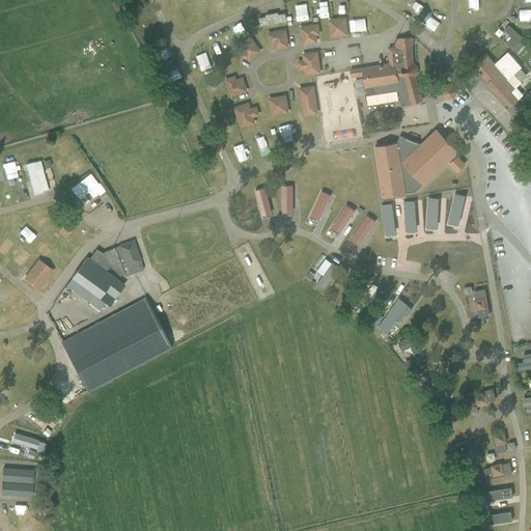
[(418,11),(421,2),(414,0),(409,0),(407,8),(418,11)]
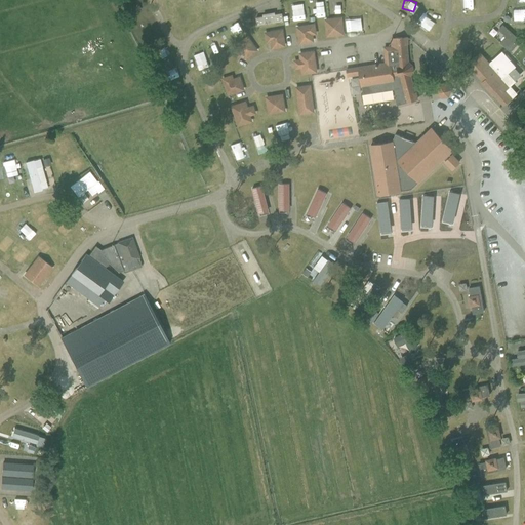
[(462,0),(463,9),(472,9),(471,0),(462,0)]
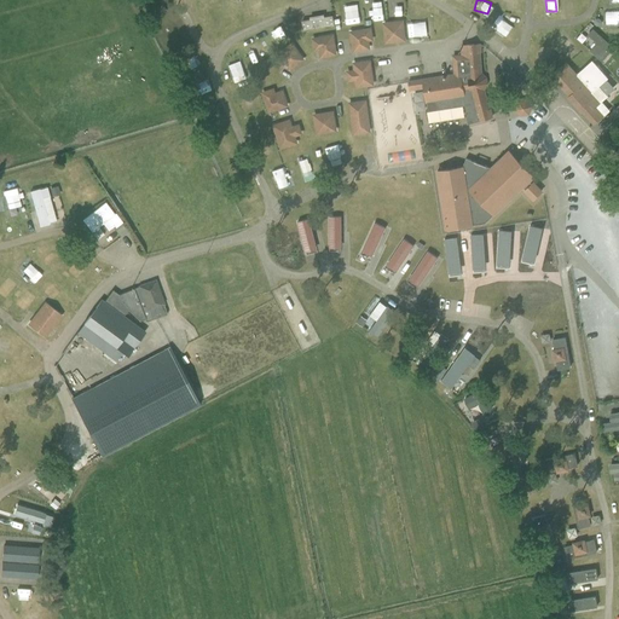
[(618,11),(603,11),(602,23),(618,23),(618,11)]
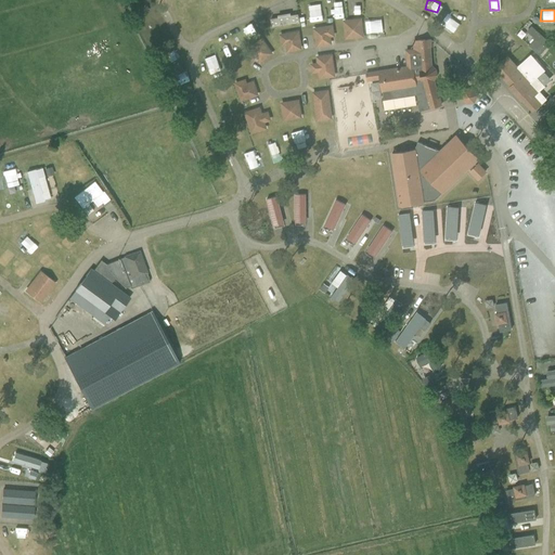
[(309,14),(312,23),(322,20),(319,11),(309,14)]
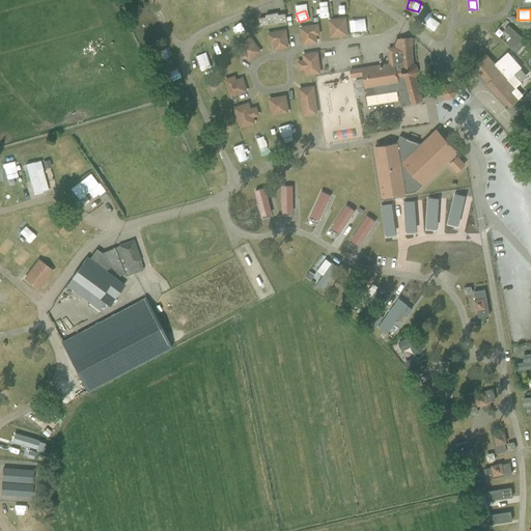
[(260,27),(286,22),(285,14),(278,15),(277,12),(266,15),(266,17),(258,18),(260,27)]
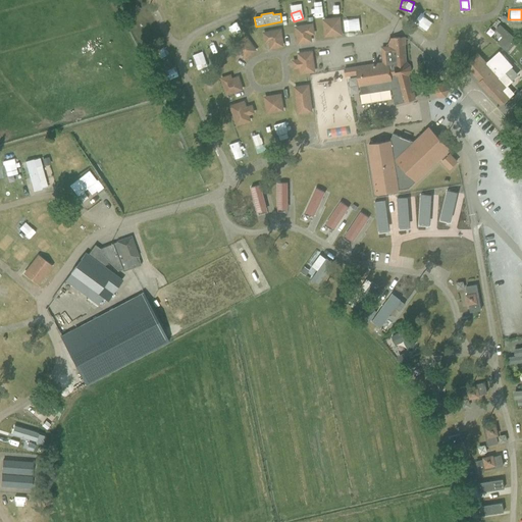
[(325,21),(326,34),(338,32),(336,20),(325,21)]
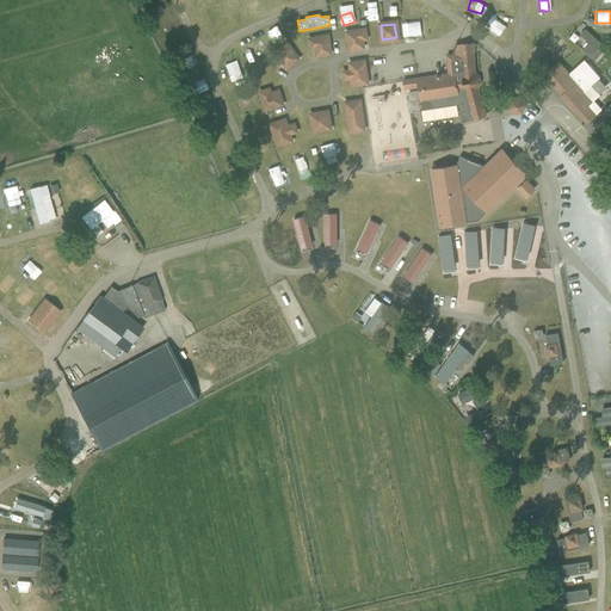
[(585,28),(580,32),(576,29),(568,37),(593,60),(605,47),(585,28)]
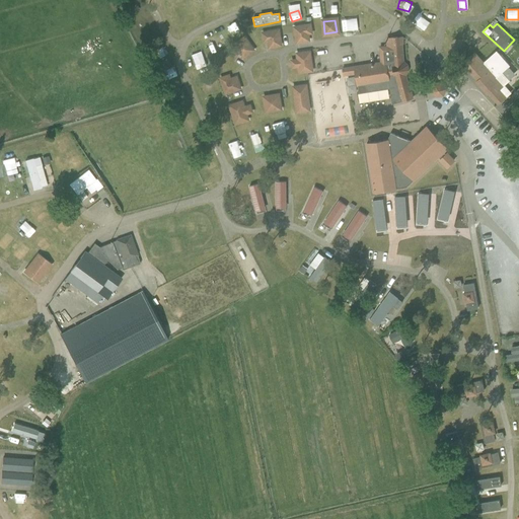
[(306,25),(294,28),(296,43),(308,41),(306,25)]
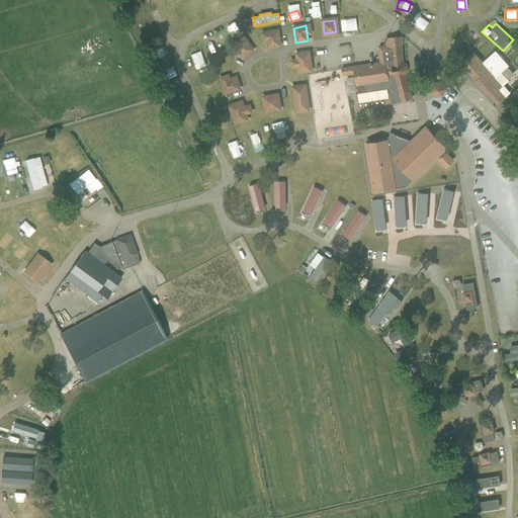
[(464,38),(476,51),(485,42),(472,29),(464,38)]
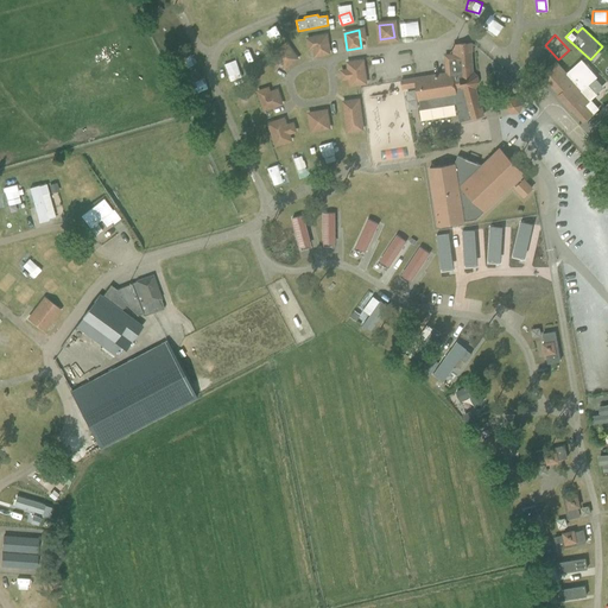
[(325,36),(311,38),(314,50),(315,56),(329,54),(325,36)]
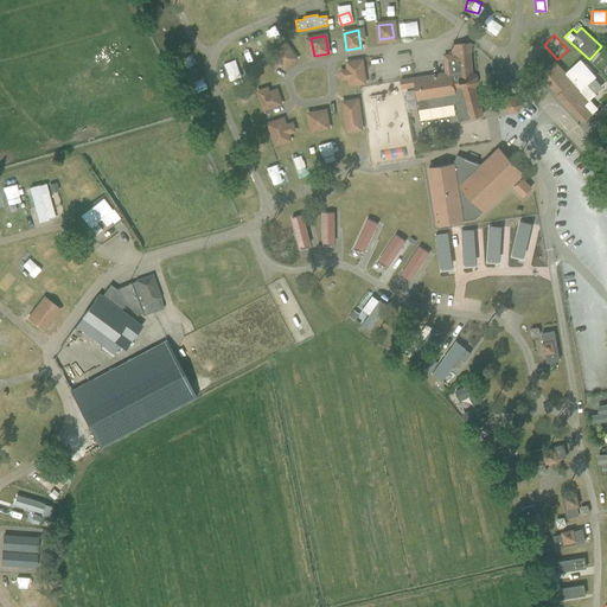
[(471,119),(471,117),(483,115),(480,108),(475,88),(479,83),(478,76),(473,71),(471,51),(471,43),(457,45),(452,45),(452,53),(443,55),(445,74),(415,78),(416,90),(419,101),(420,109),(455,103),(458,122),(471,119)]
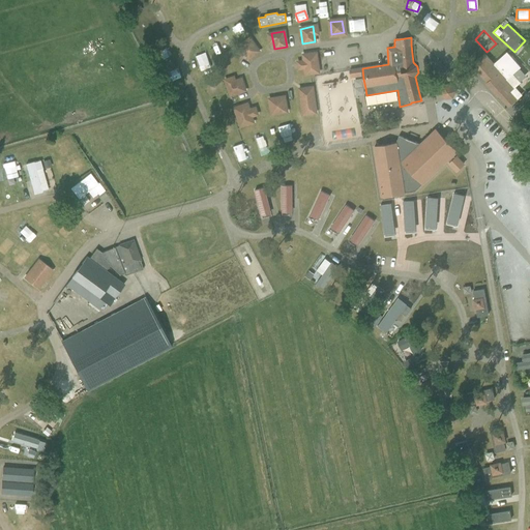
[(249,39),(239,47),(245,55),(248,59),(259,52),(249,39)]
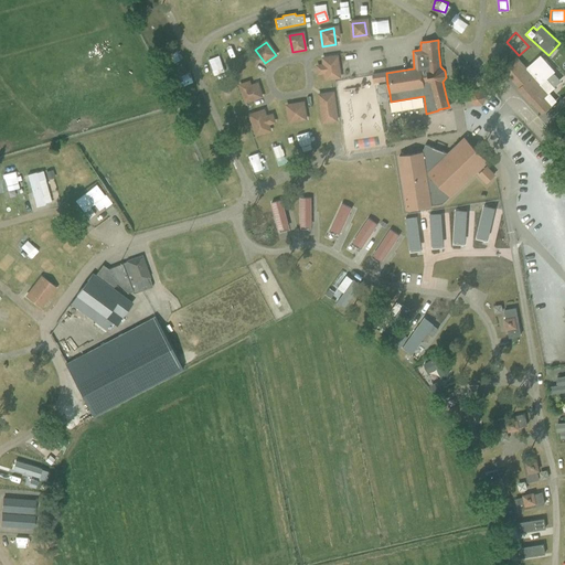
[(233,60),(243,53),(236,43),(226,49),(233,60)]
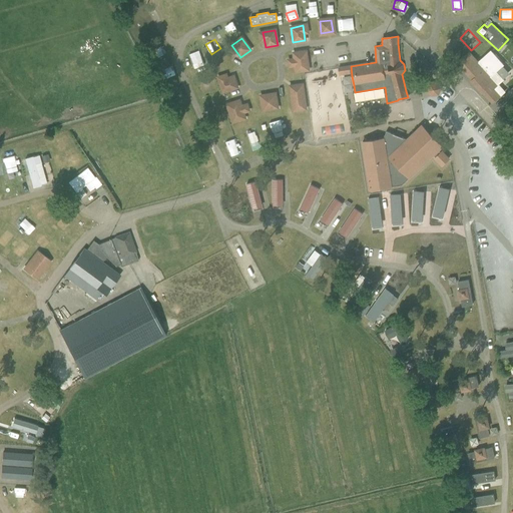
[(186,57),(190,65),(197,62),(198,65),(207,61),(203,50),(186,57)]
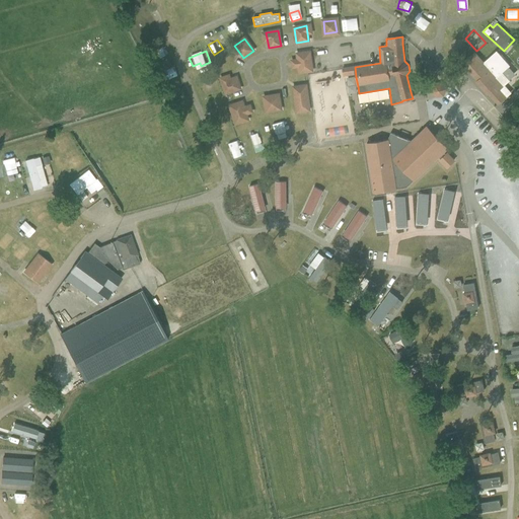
[(309,52),(297,54),(298,59),(299,66),(300,72),(311,70),(309,52)]
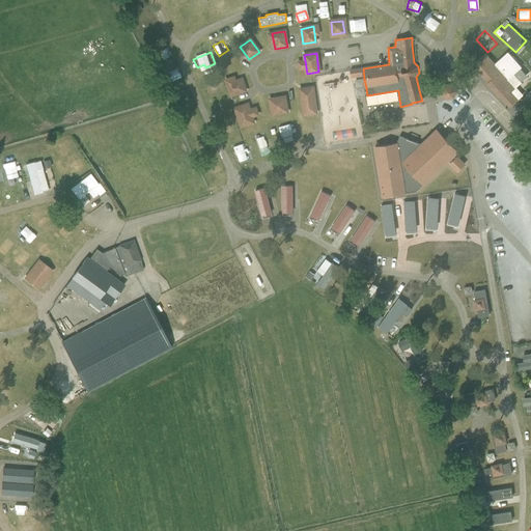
[(485,54),(473,65),(499,93),(498,94),(509,106),(516,99),(522,94),(515,87),(521,82),(513,74),(519,68),(521,67),(508,53),(495,65),(485,54)]
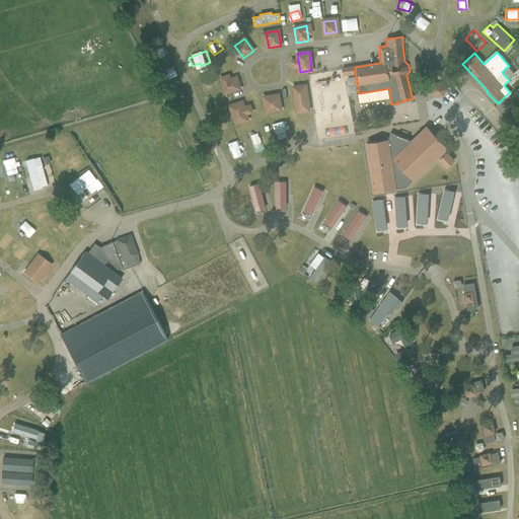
[(236,77),(222,82),(226,93),(240,89),(236,77)]
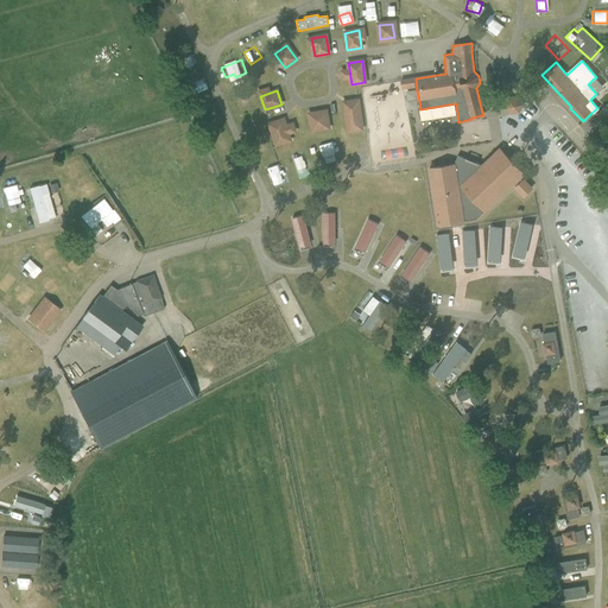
[(517,95),(504,103),(512,115),(525,107),(517,95)]
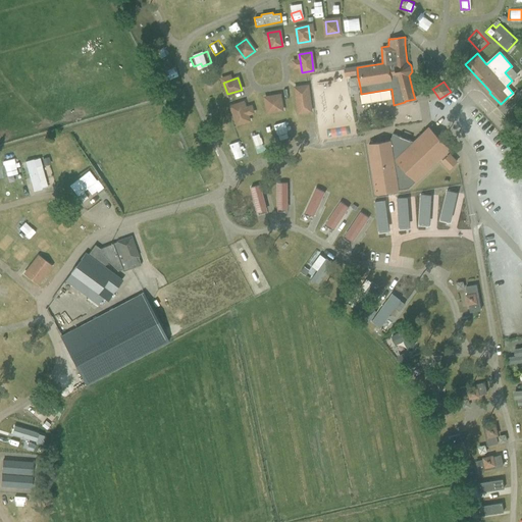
[(516,103),(510,109),(515,114),(521,107),(521,88),(511,98),(516,103)]
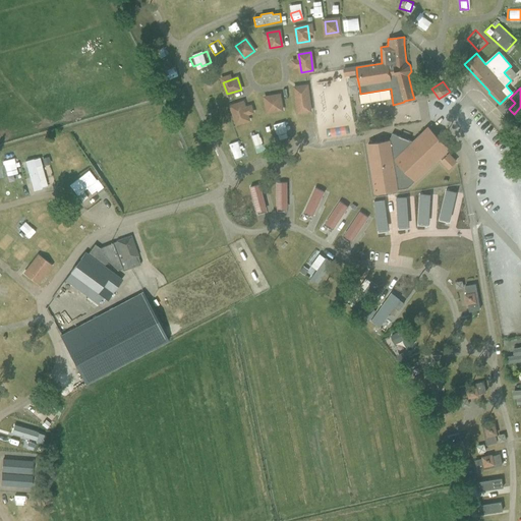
[(307,91),(294,93),(297,113),(310,111),(307,91)]
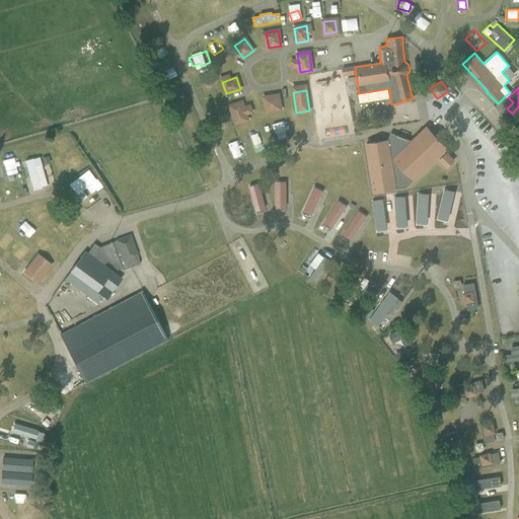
[(279,99),(265,101),(267,112),(281,109),(279,99)]
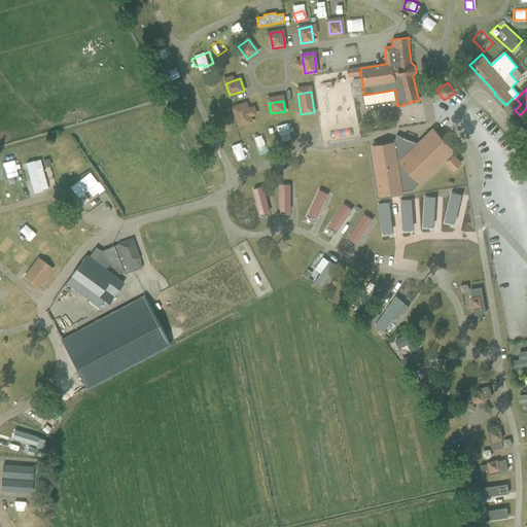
[(246,104),(234,108),(240,126),(252,121),(250,117),(248,109),(246,104)]
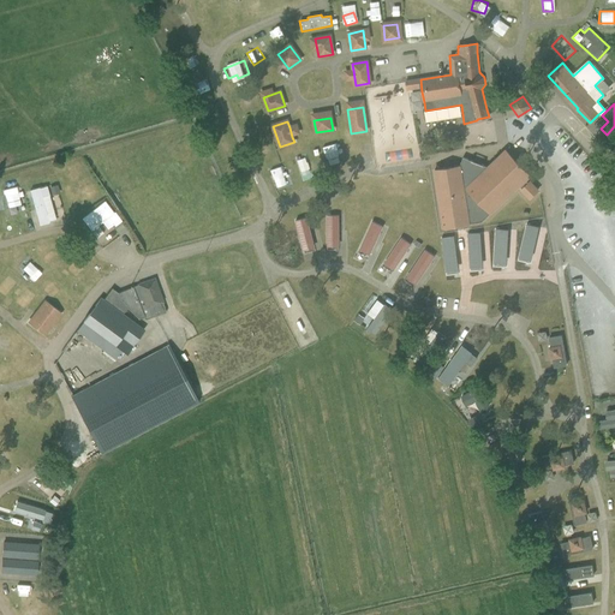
[(228,132),(207,142),(213,154),(233,144),(228,132)]
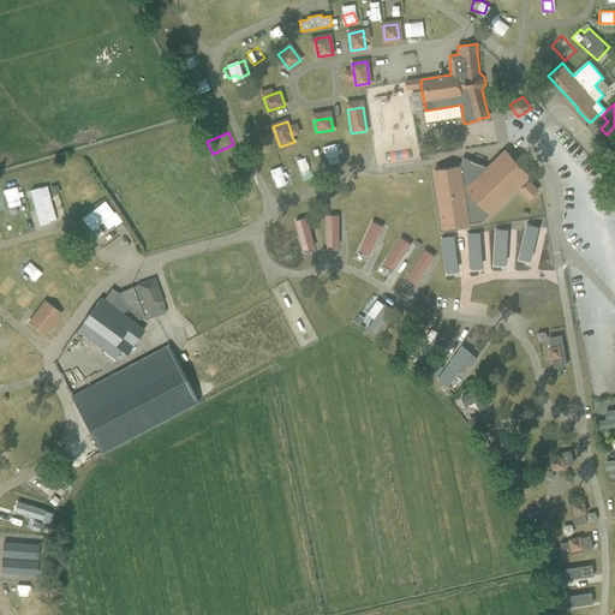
[(322,165),(334,162),(333,150),(321,151),(322,165)]
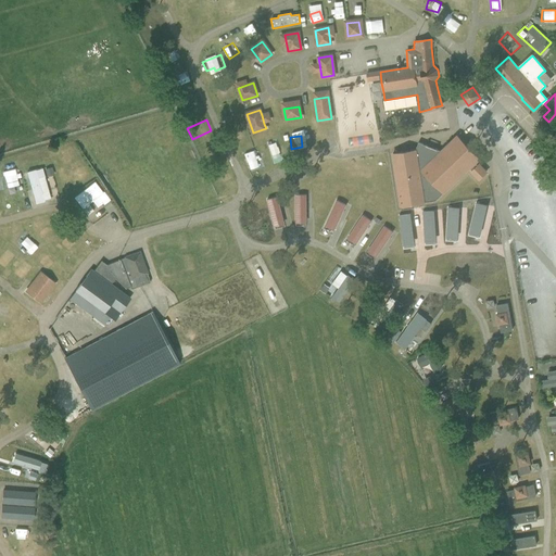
[(441,151),(437,150),(438,150),(436,149),(436,150),(433,149),(427,147),(428,146),(426,146),(421,143),(418,142),(415,150),(392,153),(401,206),(436,201),(469,168),(471,171),(470,172),(479,180),(487,173),(478,165),(475,163),(479,159),(469,149),(457,136),(441,151)]
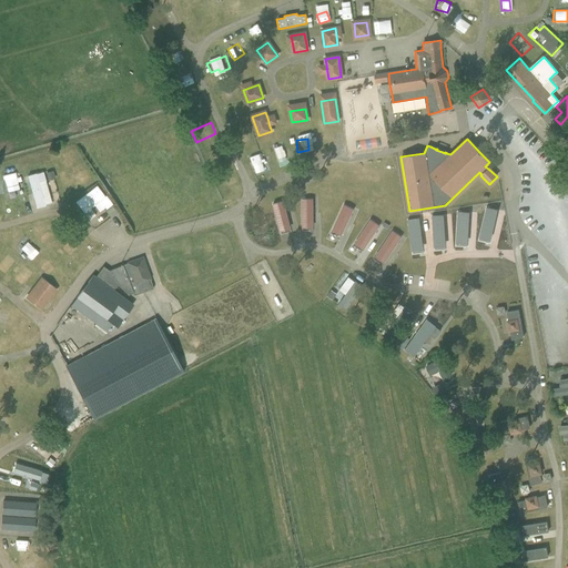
[(73,171),(81,166),(74,152),(66,156),(73,171)]
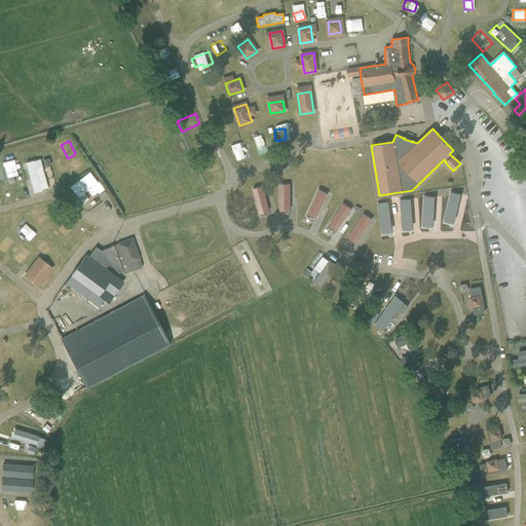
[(235,162),(247,158),(240,142),(229,146),(235,162)]
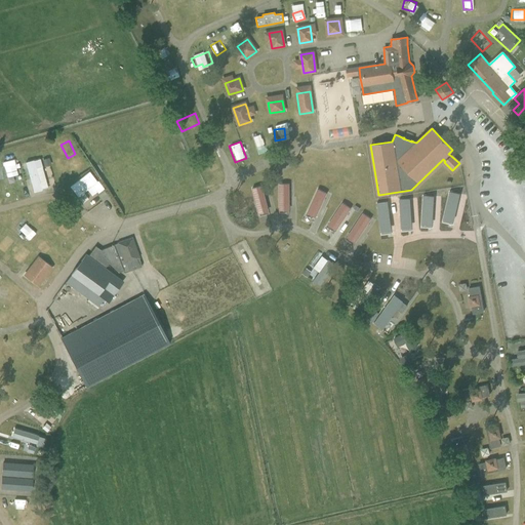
[(40,158),(26,161),(32,192),(46,189),(40,158)]
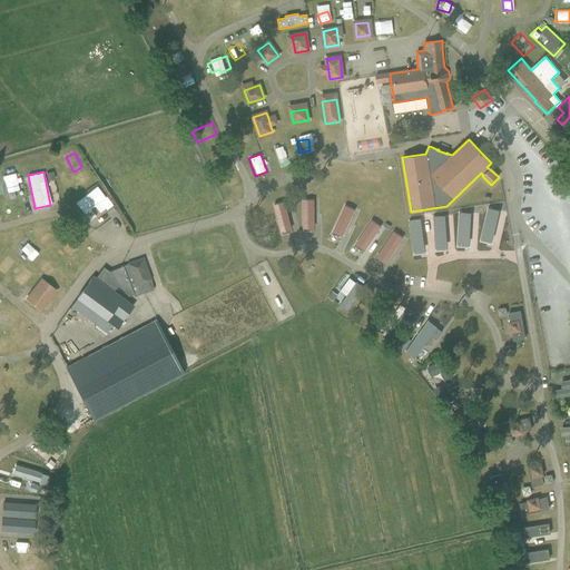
[(15,192),(12,179),(3,182),(6,193),(15,192)]
